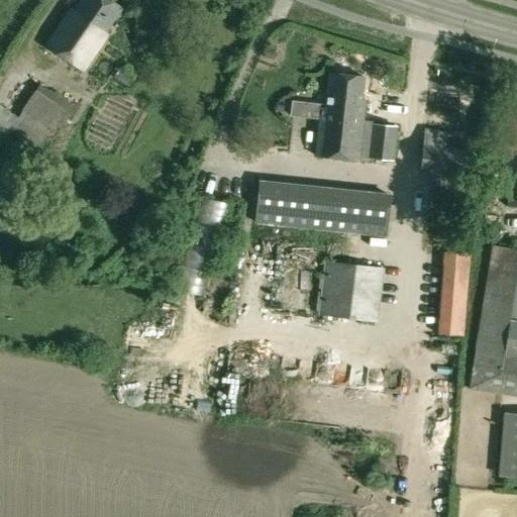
[(46,46),(64,59),(82,71),(107,34),(105,33),(121,9),(107,0),(81,0),(74,11),(72,10),(46,46)]
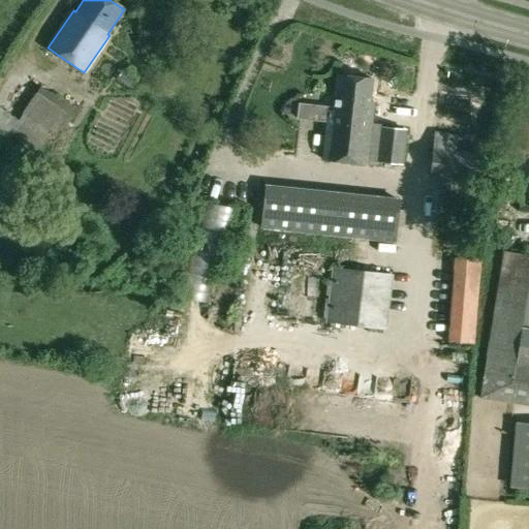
[(329,111),(322,159),(377,165),(378,161),(402,164),(406,131),(382,128),(382,125),(372,124),(374,103),(369,102),(372,79),(337,74),(333,111),(329,111)]
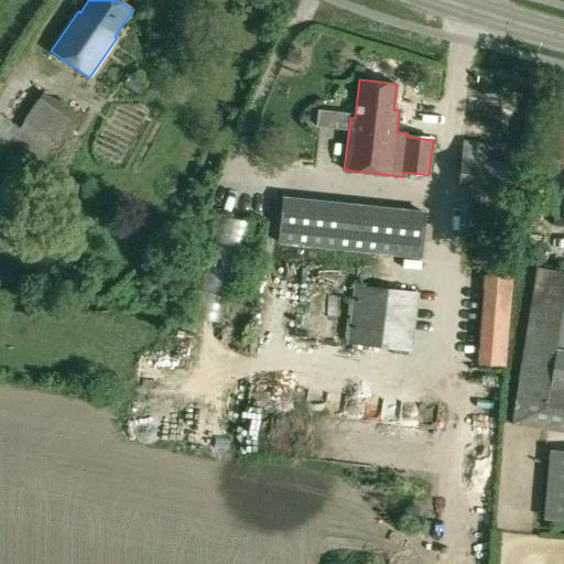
[(0,138),(47,171),(82,118),(43,94),(25,121),(8,110),(3,118),(0,115),(0,138)]
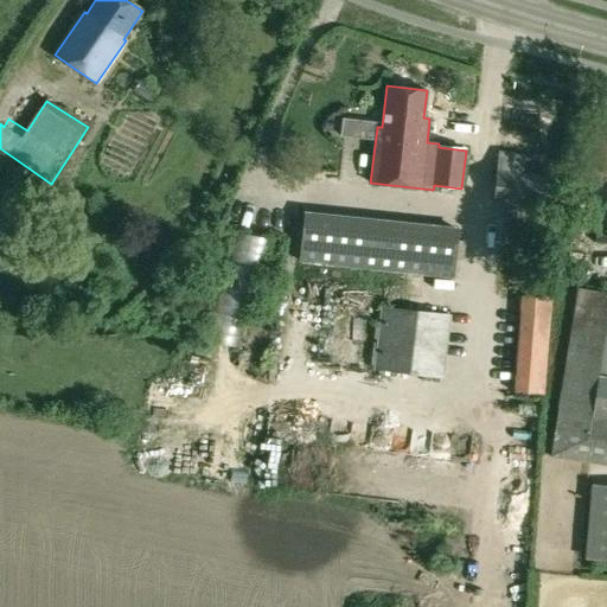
[(492,203),(551,210),(555,176),(523,172),(525,154),(498,152),(492,203)]
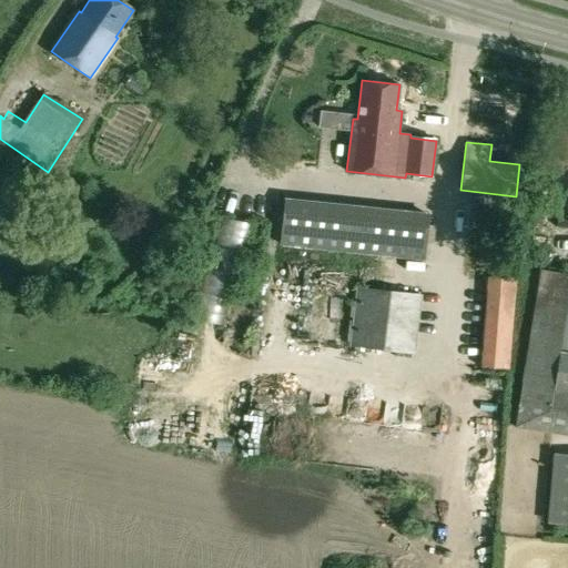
[(378,240),(392,241),(427,245),(430,214),(300,199),(293,253),(340,259),(377,265),(381,245),(377,245),(378,240)]
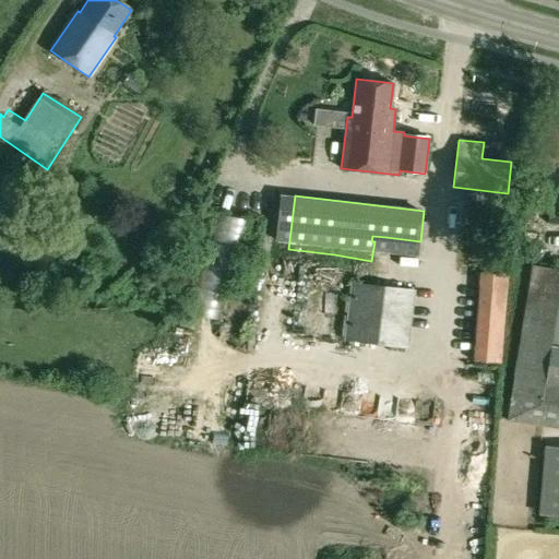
[(216,210),(192,296),(210,300),(233,214),(216,210)]
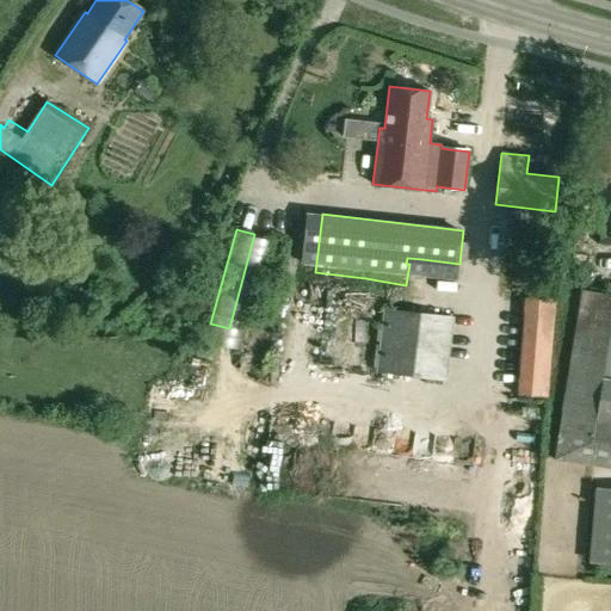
[(553,461),(610,469),(610,421),(596,420),(598,405),(610,406),(610,295),(580,290),(553,461)]
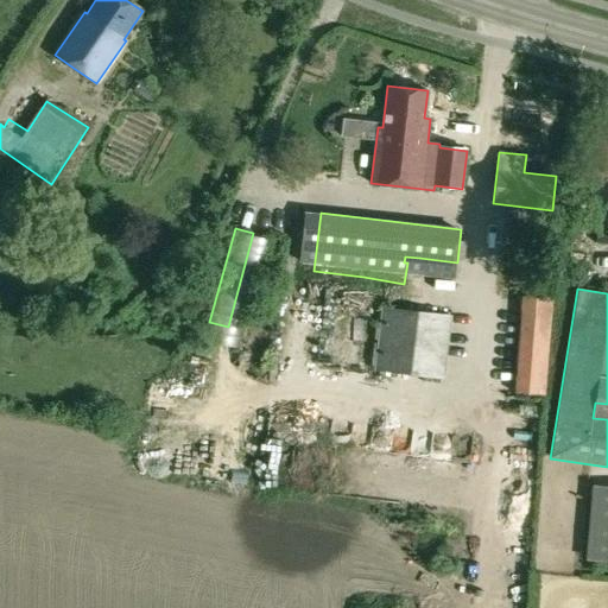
[(514,394),(545,397),(553,299),(521,296),(514,394)]
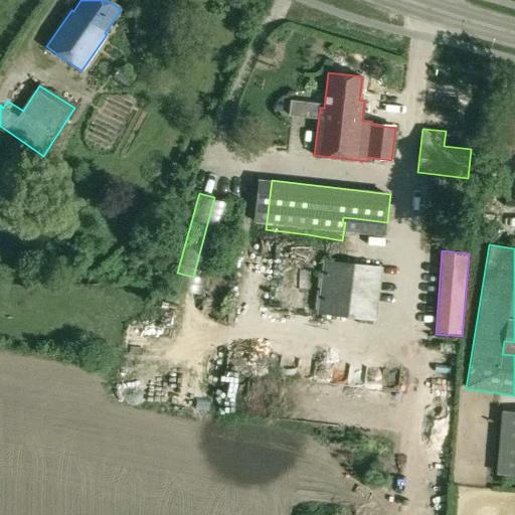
[(317,315),(375,322),(382,269),(324,262),(317,315)]
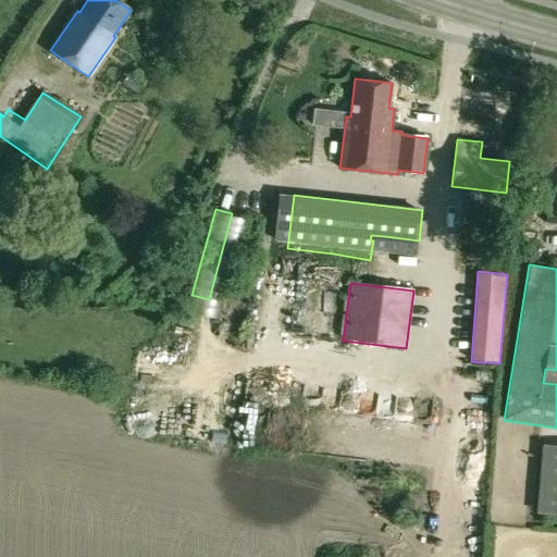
[(219,304),(215,323),(226,325),(230,306),(219,304)]
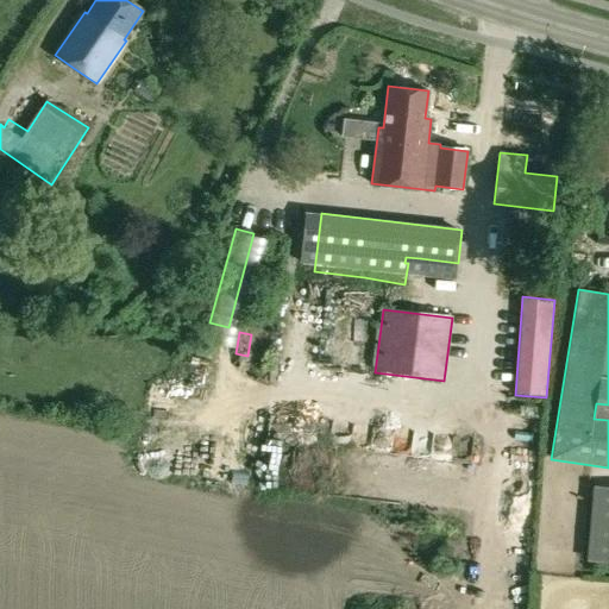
[(608,484),(592,483),(585,557),(608,558),(608,484)]
